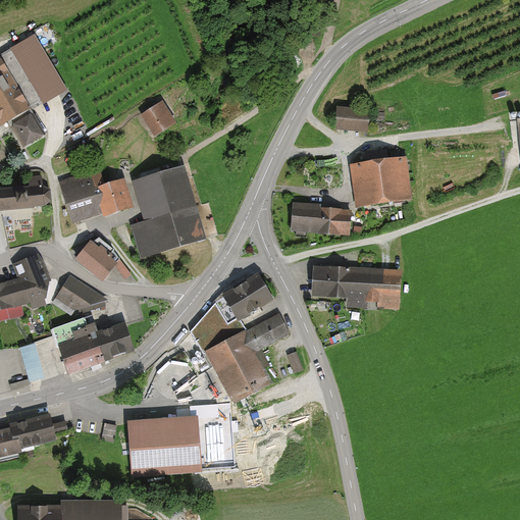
[(33,32),(8,46),(42,103),(66,89),(33,32)]
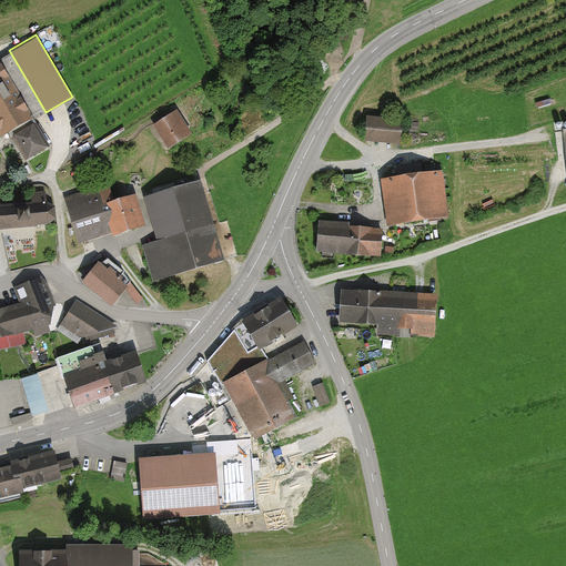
[(0,134),(7,131),(24,160),(47,147),(30,118),(32,117),(0,62),(0,134)]
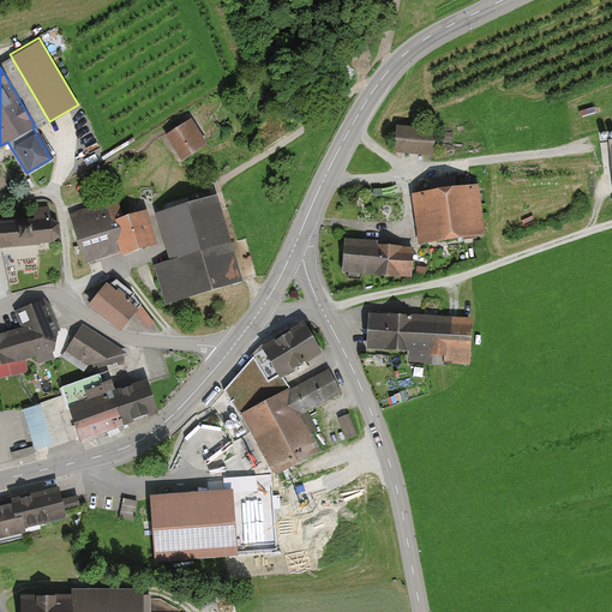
[(208,144),(192,119),(167,135),(183,160),(208,144)]
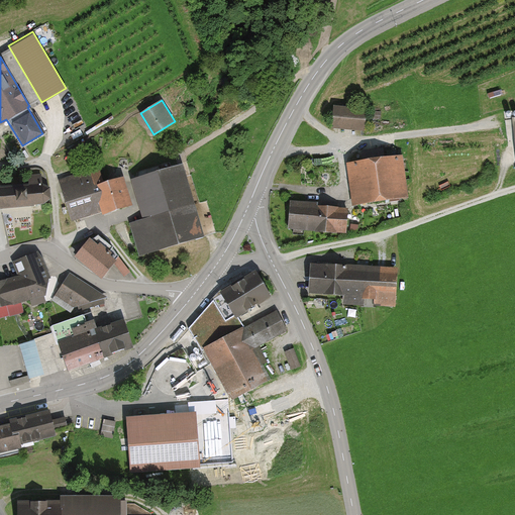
[(368,107),(334,104),(332,125),(366,128),(368,107)]
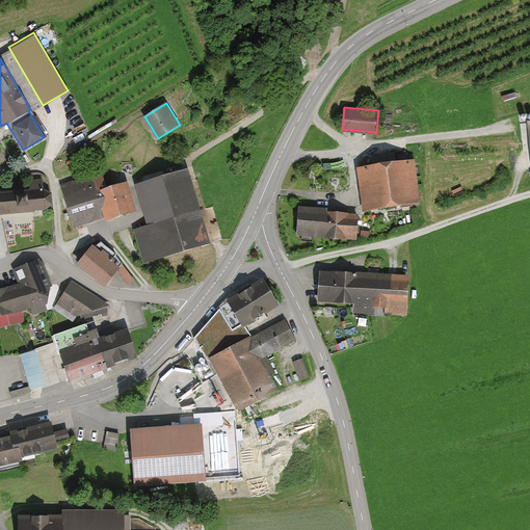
[(413,158),(355,165),(362,210),(419,203),(413,158)]
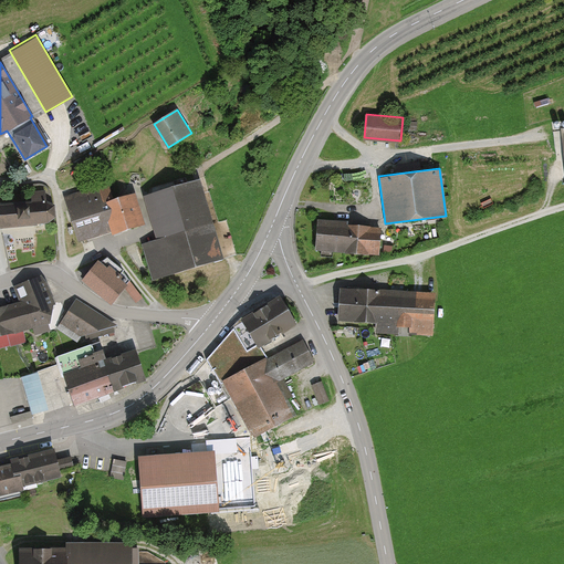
[(200,178),(145,194),(158,239),(143,243),(153,278),(223,258),(200,178)]
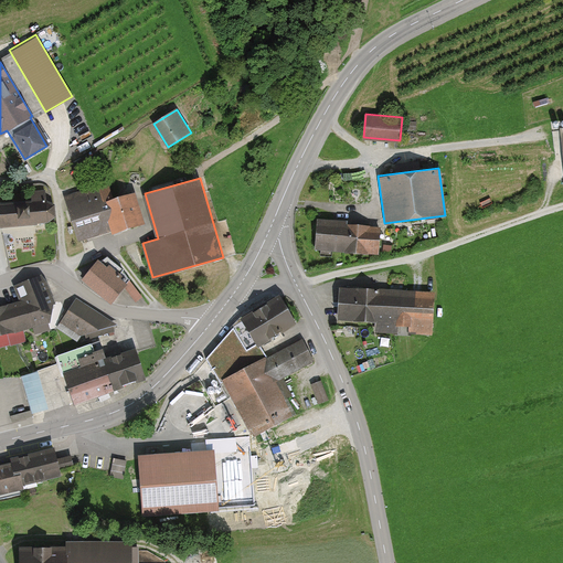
[(107,182),(64,195),(78,240),(110,230),(113,235),(147,224),(136,191),(113,199),(107,182)]
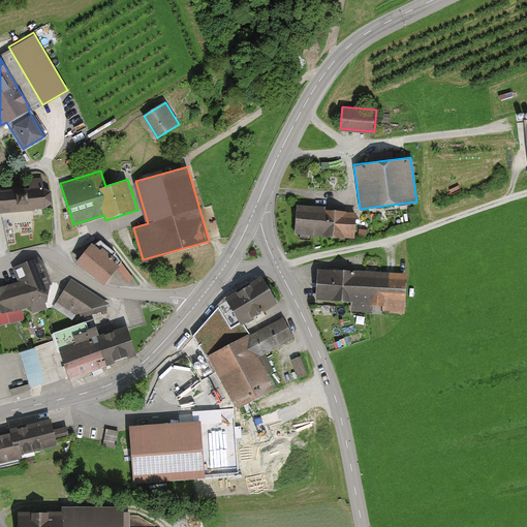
[(28,188),(0,191),(0,212),(33,209),(33,208),(43,207),(50,202),(49,192),(41,188),(40,178),(28,179),(28,188)]
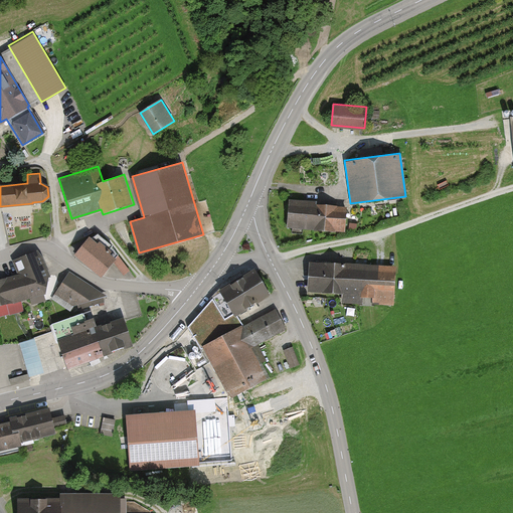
[(345,205),(291,201),(289,226),(343,230),(345,205)]
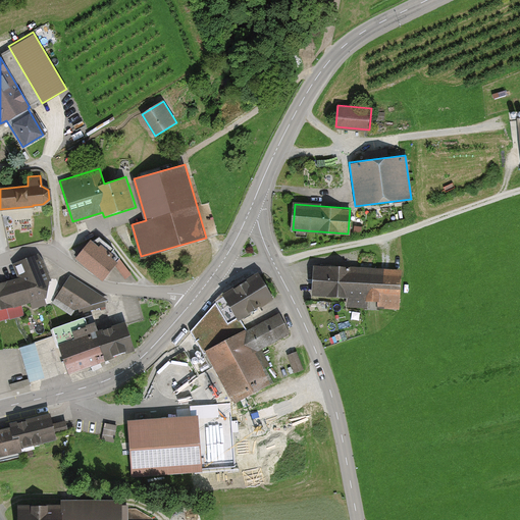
[(112,248),(98,237),(90,242),(76,258),(101,276),(117,257),(112,248)]
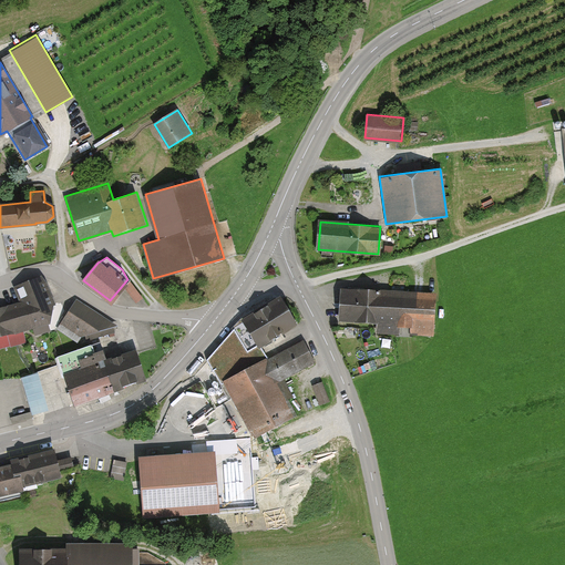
[(44,276),(13,285),(18,300),(0,305),(0,334),(50,321),(52,304),(44,276)]
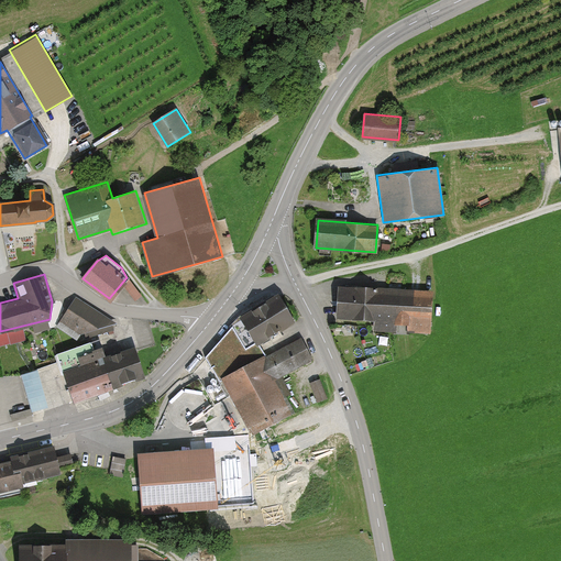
[(134,298),(142,293),(131,277),(123,283),(134,298)]
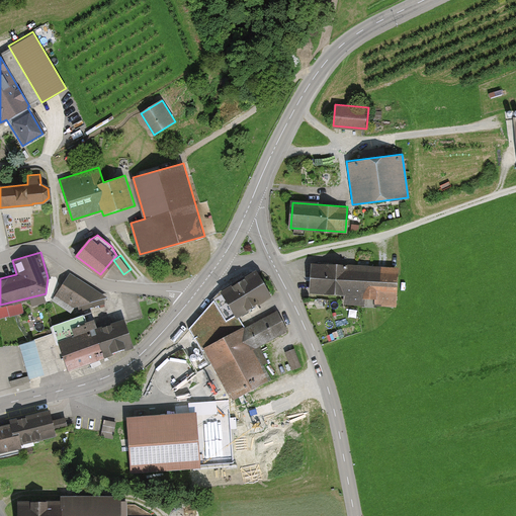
[(398,267),(312,261),(310,292),(345,294),(345,303),(364,304),(364,296),(375,297),(375,305),(396,307),(398,267)]
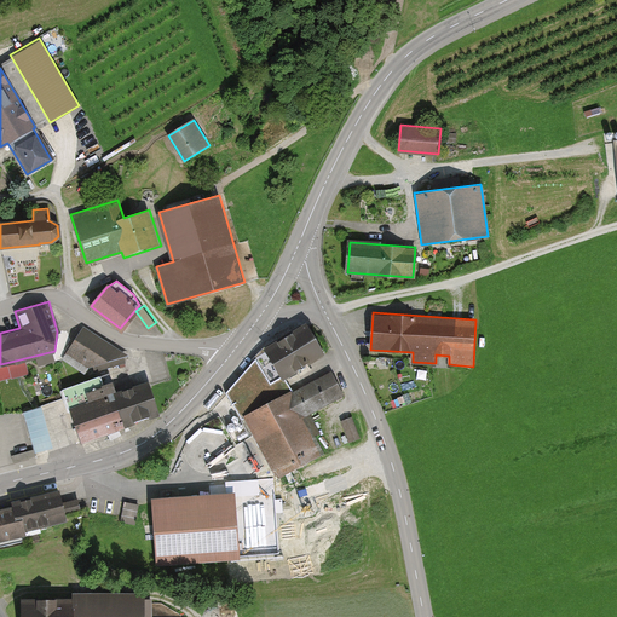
[(319,352),(303,323),(264,346),(265,349),(252,357),(253,359),(224,392),(240,419),(290,392),(282,376),(319,352)]
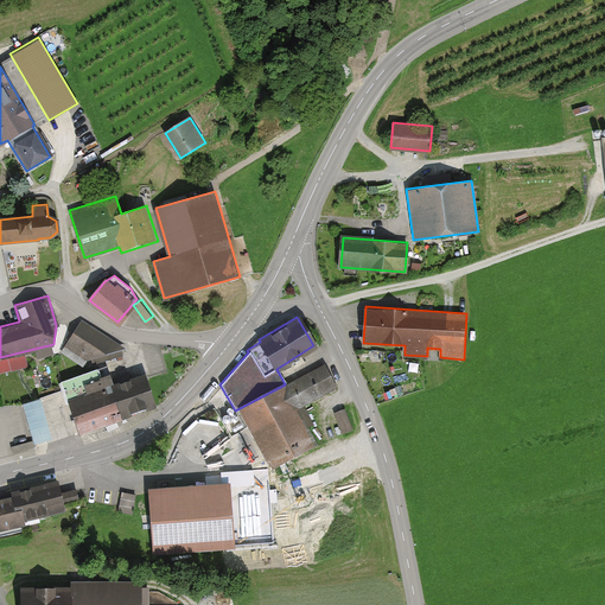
[(119,349),(81,324),(63,350),(81,362),(87,356),(89,357),(91,357),(91,361),(120,354),(119,349)]
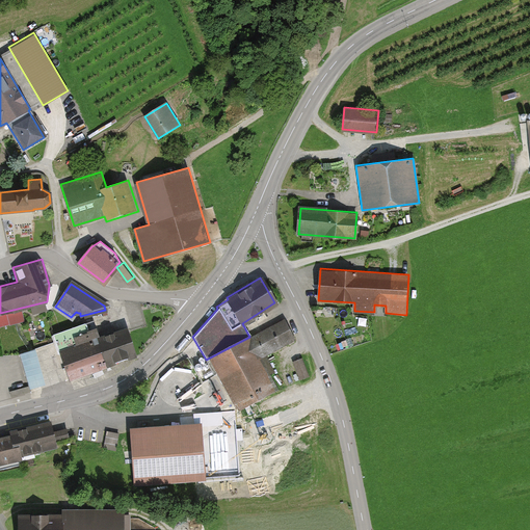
[(249,337),(210,358),(237,407),(273,389),(257,358),(293,339),(283,319),(249,337)]
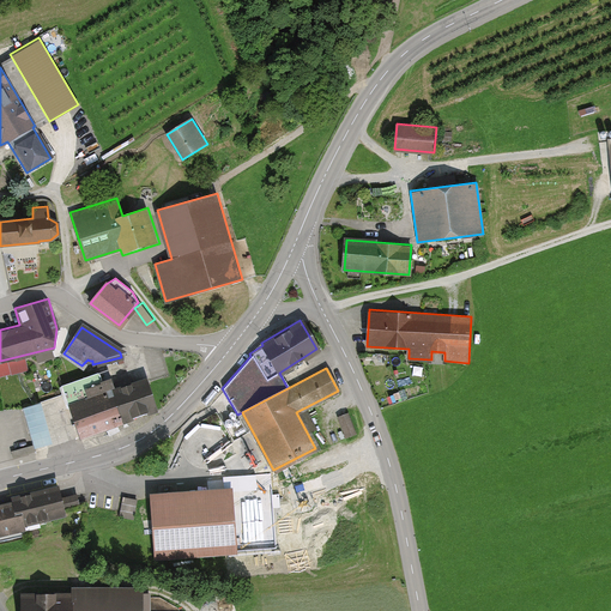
[(103,369),(59,383),(77,436),(153,410),(144,380),(110,392),(103,369)]
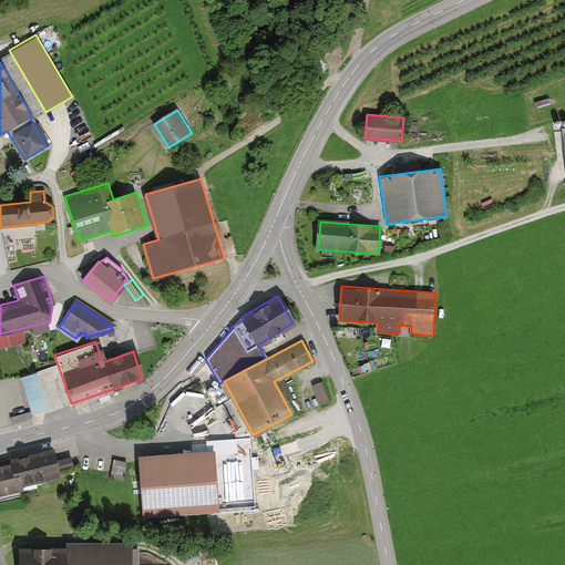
[(30,410),(48,406),(39,368),(21,371),(30,410)]
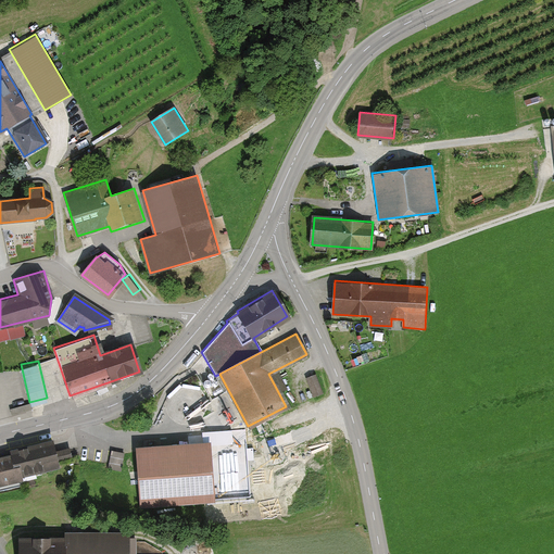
[(320,392),(314,374),(305,377),(312,395),(320,392)]
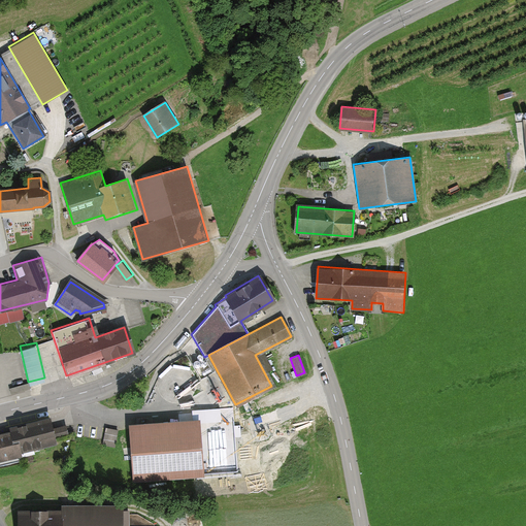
[(303,396),(219,420),(230,459),(251,453),(245,434),(308,417),(303,396)]
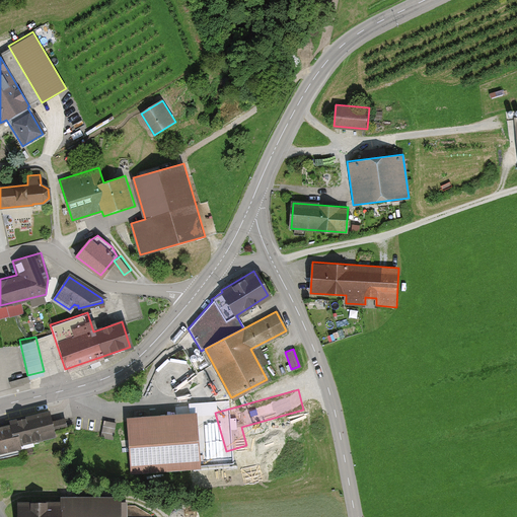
[(9,426),(0,428),(0,453),(20,449),(19,444),(56,436),(55,429),(67,426),(65,419),(54,422),(52,412),(8,422),(9,426)]
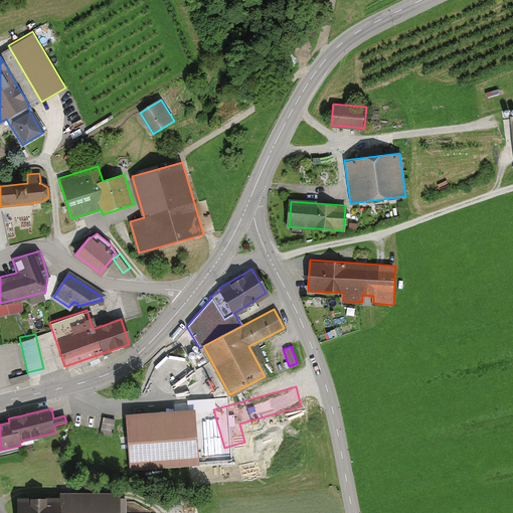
[(196,410),(126,413),(128,468),(198,465),(196,410)]
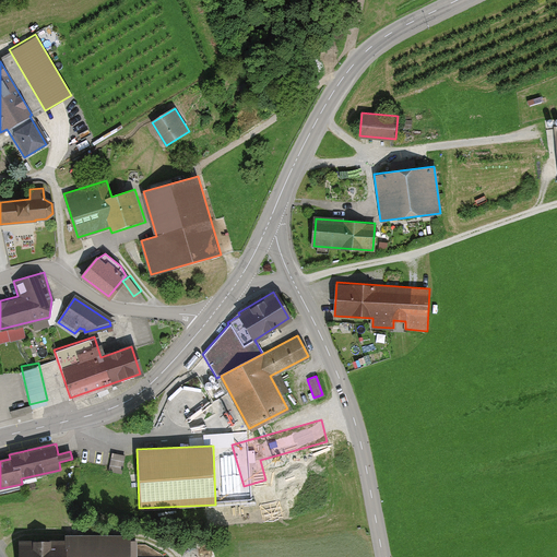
[(123,454),(111,452),(107,470),(119,472),(123,454)]
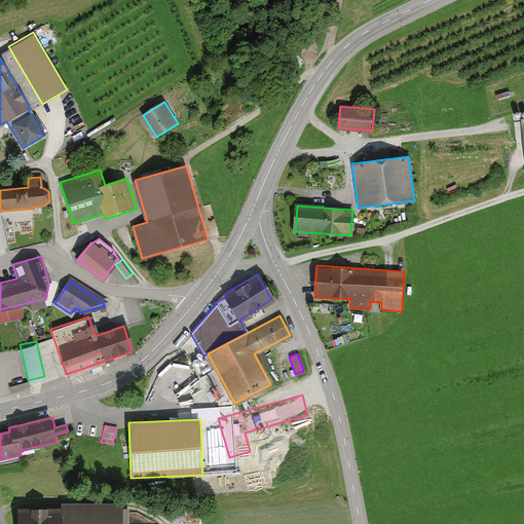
[(62,509),(20,508),(19,523),(135,523),(122,523),(122,502),(62,501),(62,509)]
